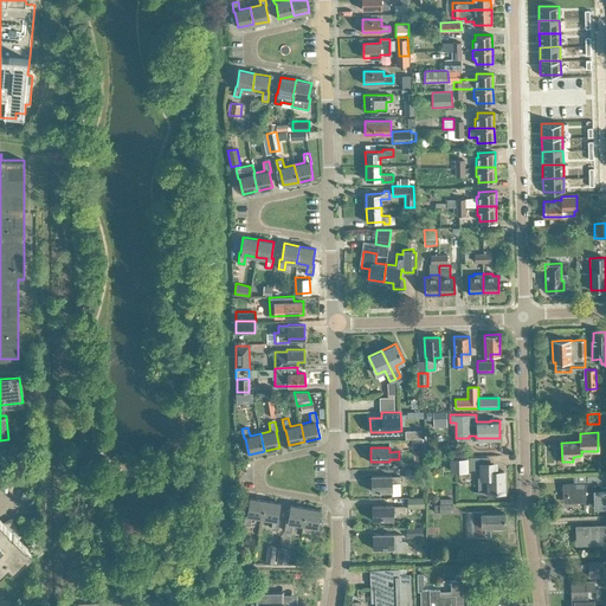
[(458,459),(451,459),(452,471),(466,470),(466,469),(477,469),(477,456),(458,457),(458,459)]
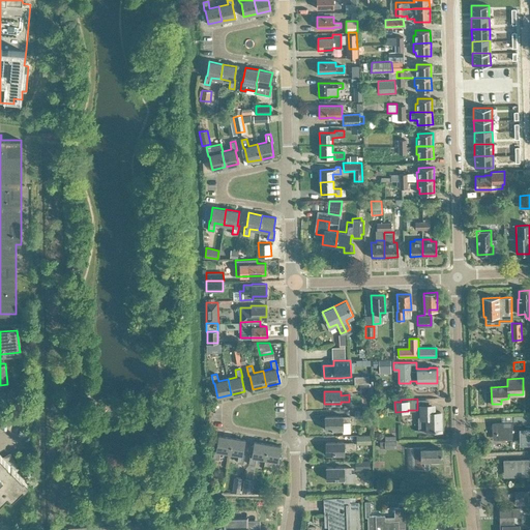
[(421,417),(420,417),(420,429),(420,430),(433,430),(434,430),(434,432),(442,431),(442,422),(441,422),(440,415),(440,412),(434,412),(434,409),(434,408),(433,405),(429,405),(420,405),(420,408),(421,417)]
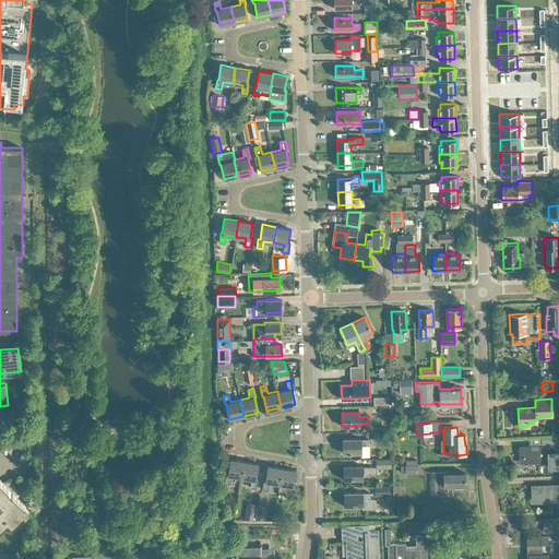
[(373,441),(388,441),(387,431),(373,431),(373,441)]
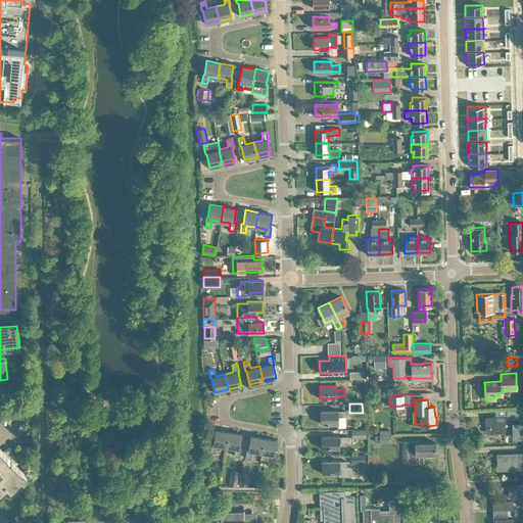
[(522,422),(514,423),(514,418),(522,417),(522,409),(507,410),(507,417),(485,418),(485,427),(489,426),(489,433),(513,432),(514,436),(522,435),(522,422)]
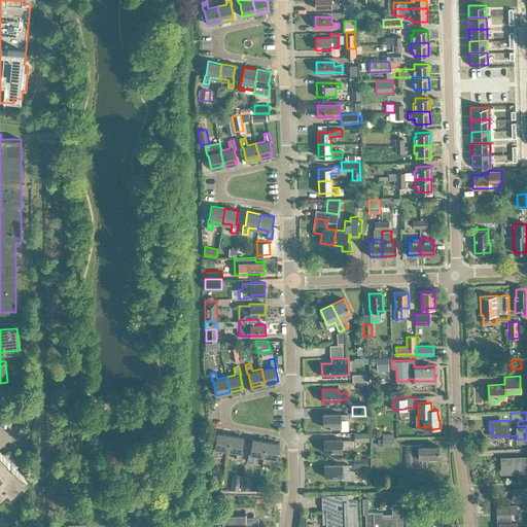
[(341,414),(340,413),(323,414),(323,427),(341,426),(341,419),(348,419),(348,414),(341,414)]
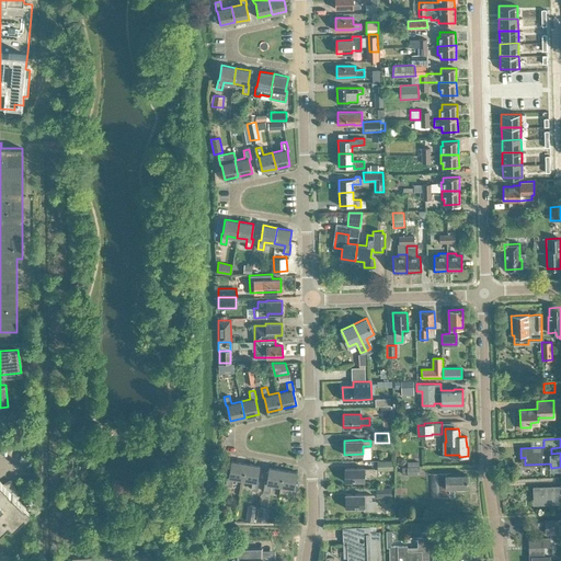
[(242,479),(245,462),(231,460),(228,474),(227,474),(226,484),(231,485),(232,478),(242,479)]
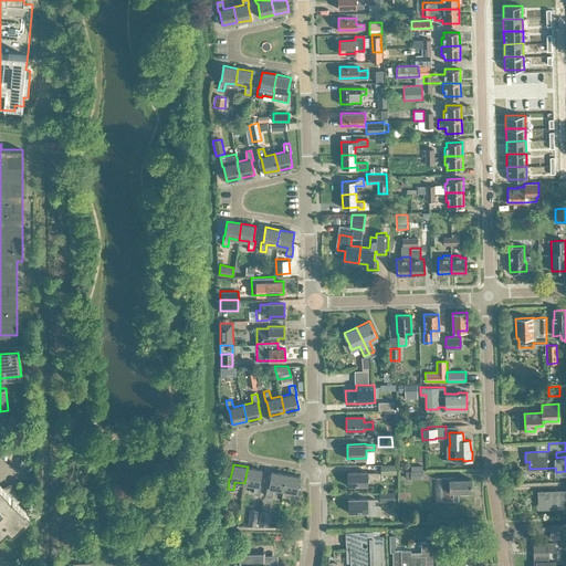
[(248,467),(244,483),(254,485),(253,493),(259,494),(261,484),(259,484),(262,470),(248,467)]
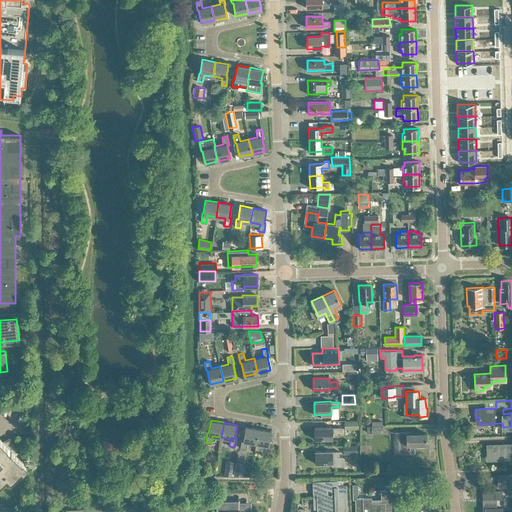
[(256,443),(258,428),(245,426),(243,439),(242,439),(240,448),(245,449),(246,441),(256,443)]
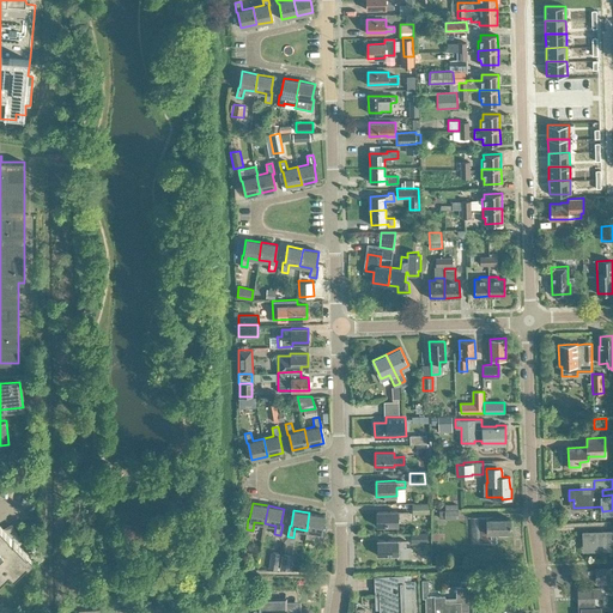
[(398,511),(398,510),(376,511),(376,526),(398,526),(398,520),(408,519),(408,511),(398,511)]
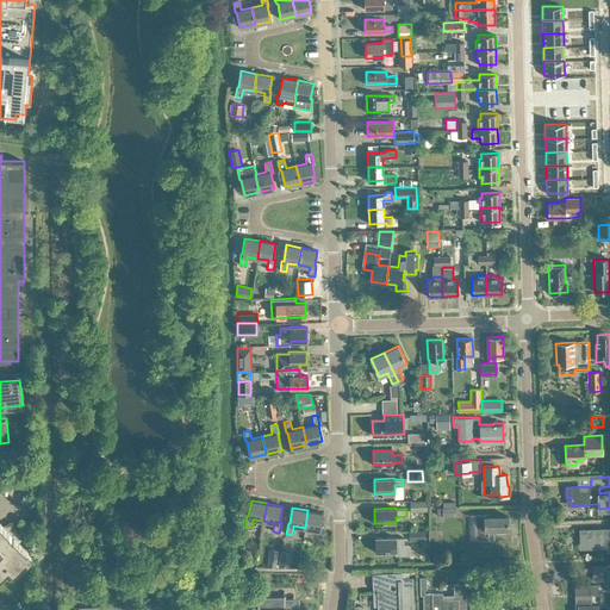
[(307,510),(305,528),(316,530),(313,539),(319,540),(322,529),(321,529),(323,512),(307,510)]
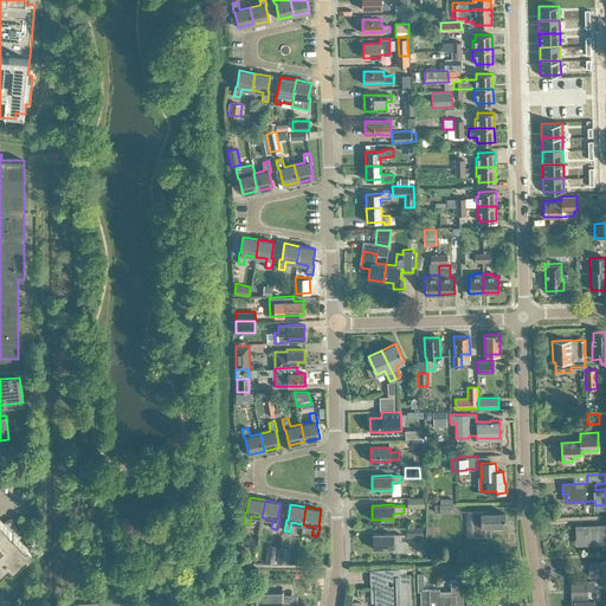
[(481,513),(481,510),(468,510),(469,536),(485,535),(485,537),(490,537),(490,526),(504,526),(504,513),(481,513)]
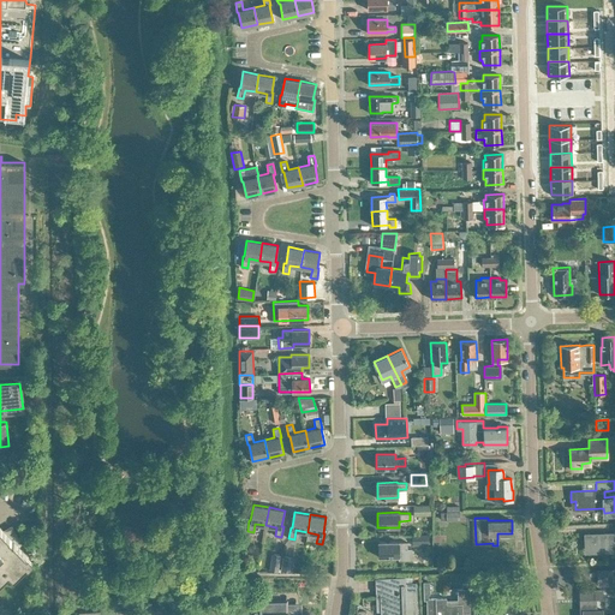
[(13,577),(31,560),(0,526),(0,580),(9,572),(13,577)]
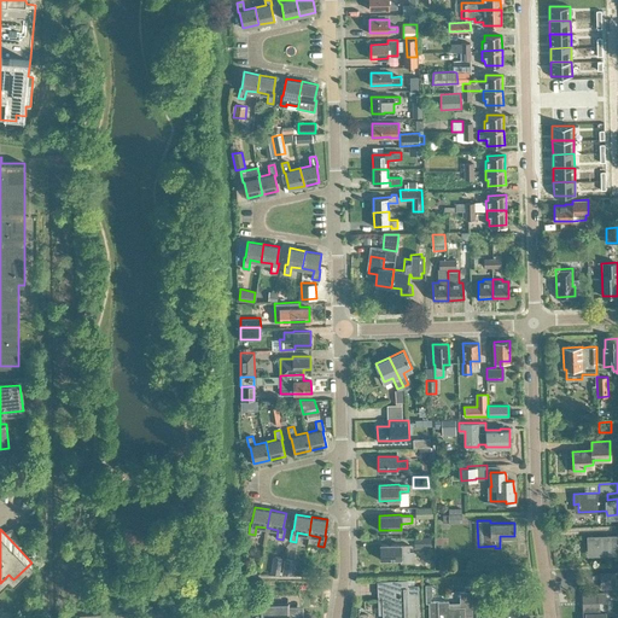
[(617,542),(617,543),(617,535),(587,536),(588,546),(593,544),(593,554),(617,552),(617,542)]
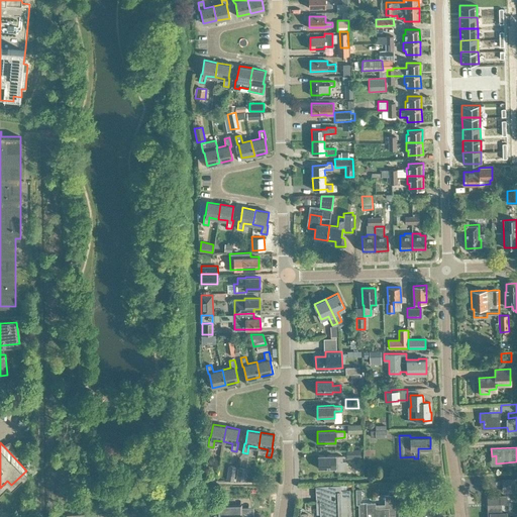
[(346,458),(360,457),(360,449),(346,449),(346,458)]
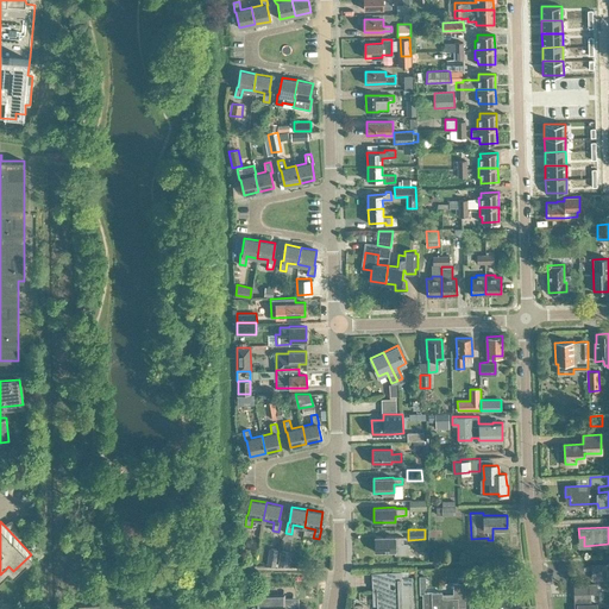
[(395,537),(375,537),(375,551),(395,551),(395,554),(408,554),(408,542),(403,544),(403,537),(395,537)]
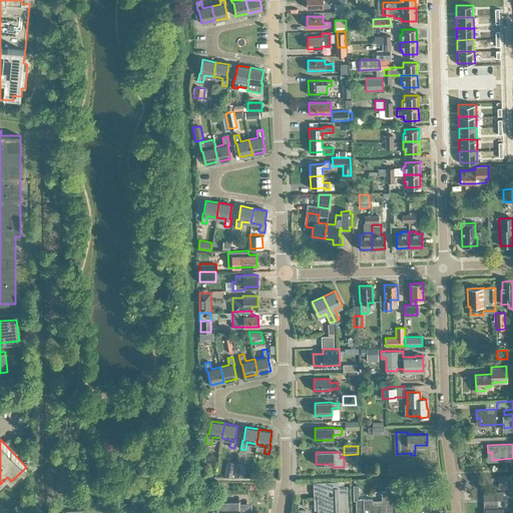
[(231,477),(234,463),(227,461),(224,476),(231,477)]
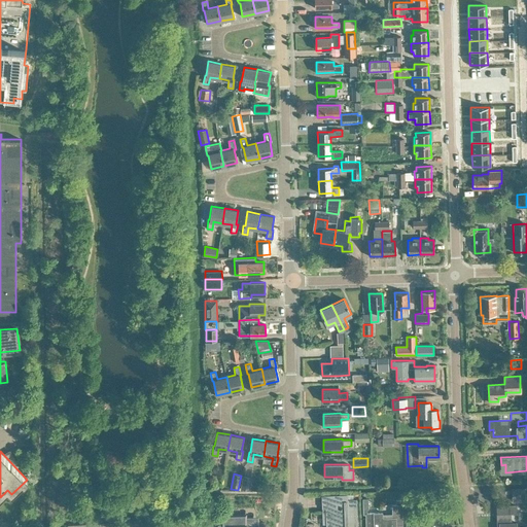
[(250,490),(252,478),(243,476),(241,488),(250,490)]
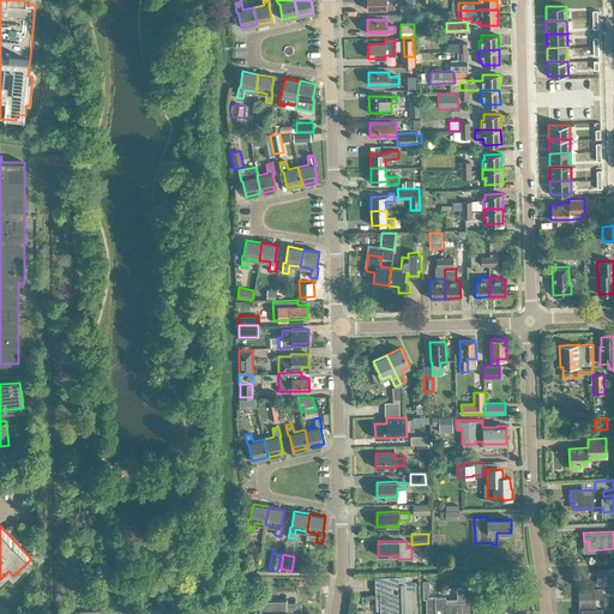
[(401,583),(401,576),(375,577),(375,591),(379,591),(380,595),(377,595),(377,609),(381,608),(381,613),(416,613),(416,583),(401,583)]
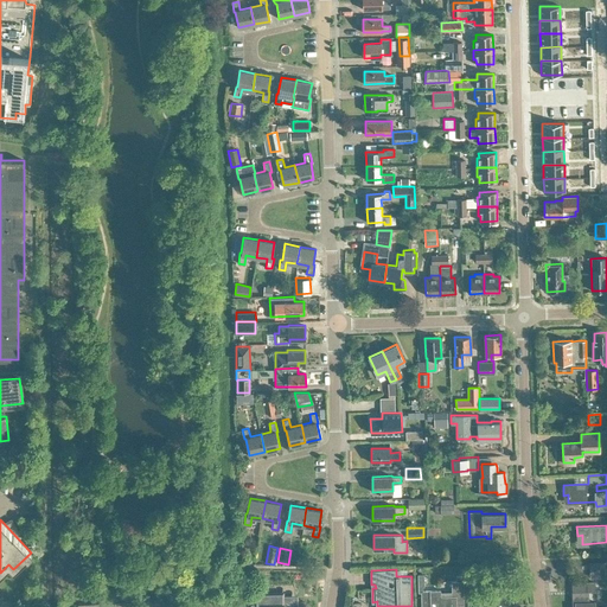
[(422,590),(422,586),(425,586),(423,574),(417,574),(419,592),(421,592),(421,606),(455,606),(455,605),(464,604),(461,580),(451,581),(452,595),(440,595),(439,590),(422,590)]
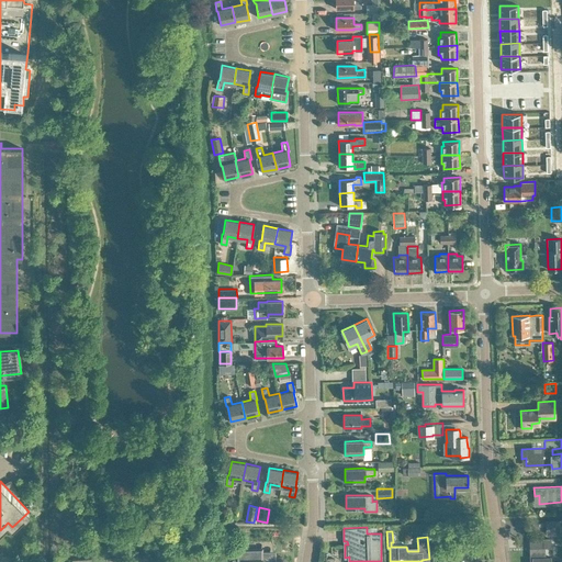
[(473,549),(472,541),(456,542),(457,552),(444,553),(444,561),(474,561),(474,549),(473,549)]
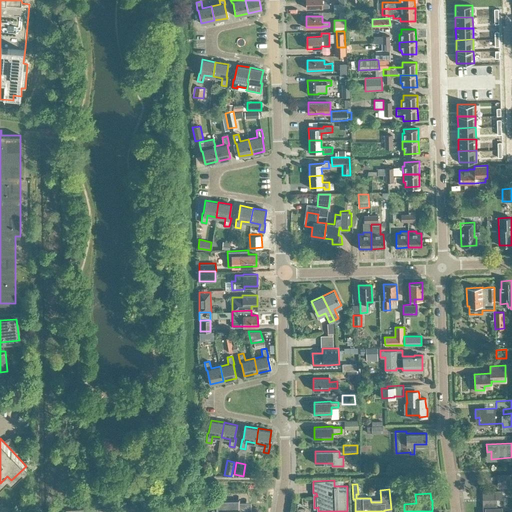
[(246,503),(238,503),(238,500),(216,500),(216,510),(212,510),(212,511),(249,511),(250,509),(246,509),(246,503)]
